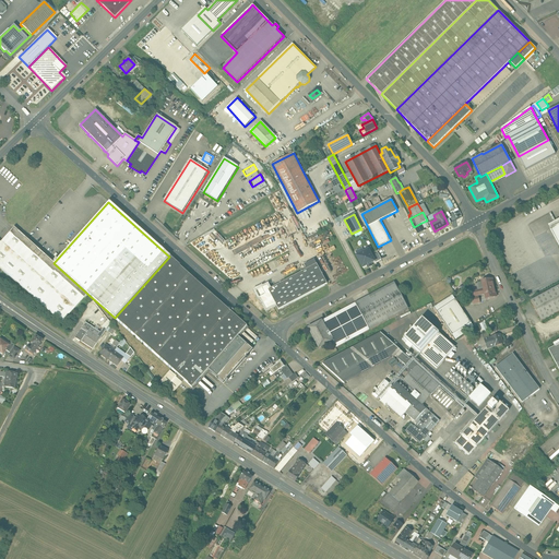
[(558,219),(549,226),(550,229),(558,224),(558,219)]
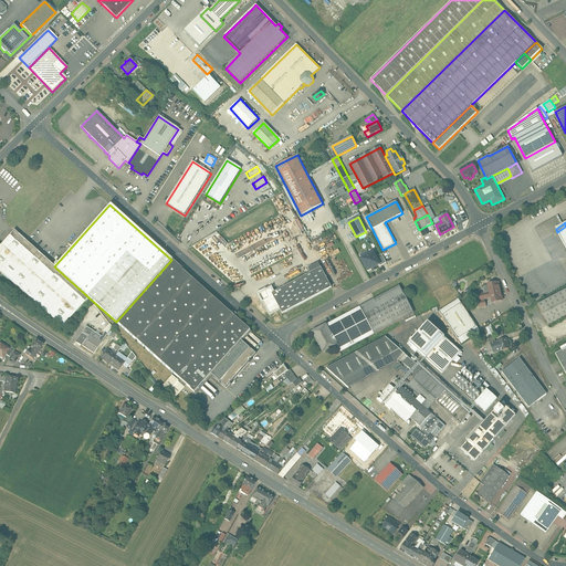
[(427,226),(419,230),(423,237),(430,233),(427,226)]
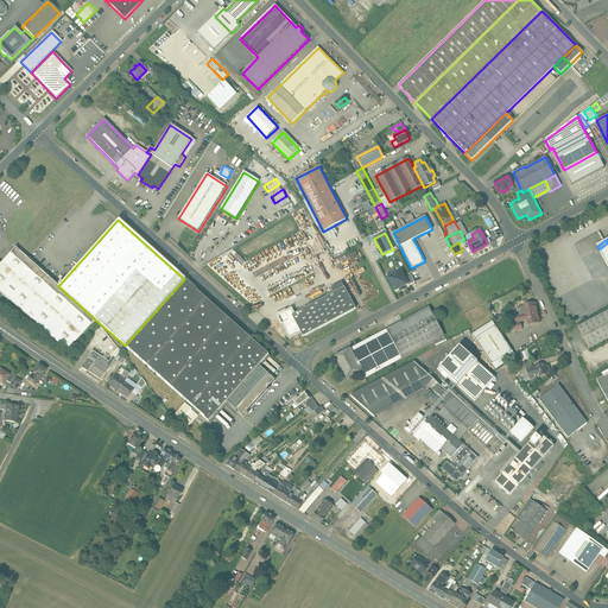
[(95,320),(58,286),(16,247),(0,264),(0,291),(67,352),(95,320)]
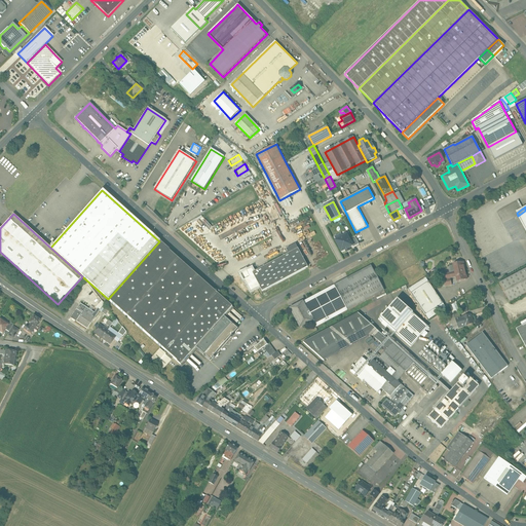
[(352,246),(346,235),(336,240),(341,252),(352,246)]
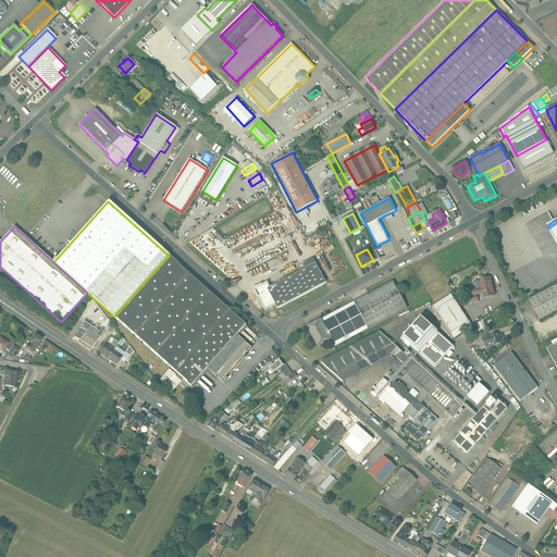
[(246,325),(169,256),(114,317),(175,371),(184,379),(192,386),(208,368),(237,335),(246,325)]
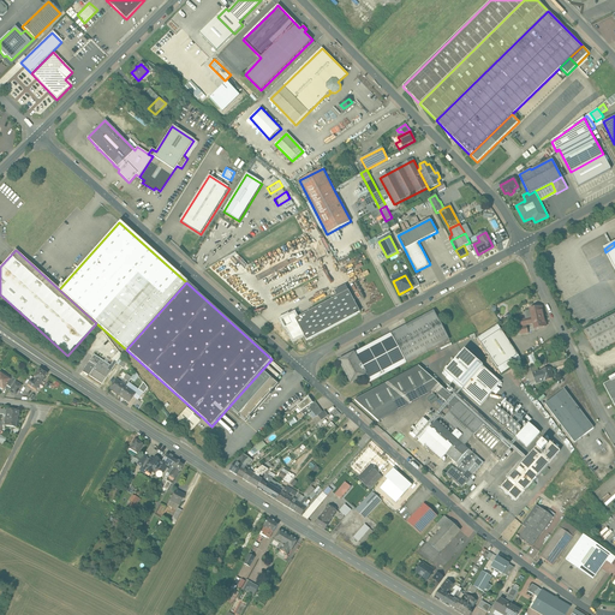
[(338,297),(296,320),(302,330),(306,341),(360,312),(346,285),(335,291),(338,297)]
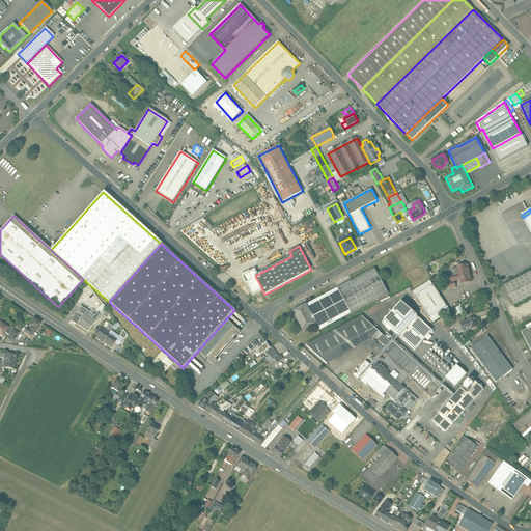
[(468,264),(457,268),(452,269),(454,275),(447,277),(448,282),(460,279),(462,284),(472,282),(468,264)]
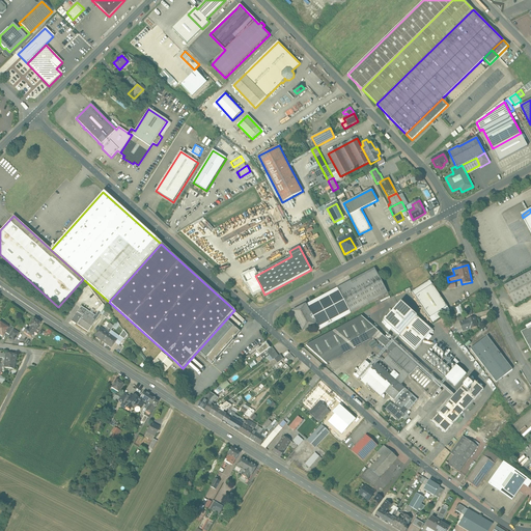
[(374,269),(338,288),(352,313),(388,294),(374,269)]
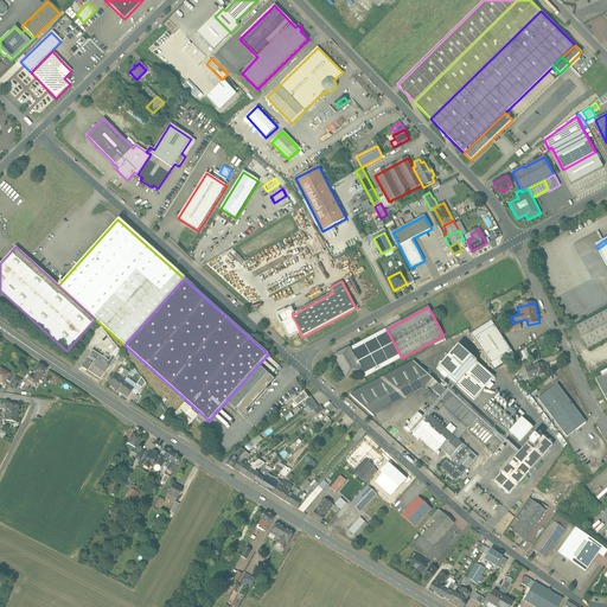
[(606,310),(576,327),(588,349),(606,338),(606,310)]
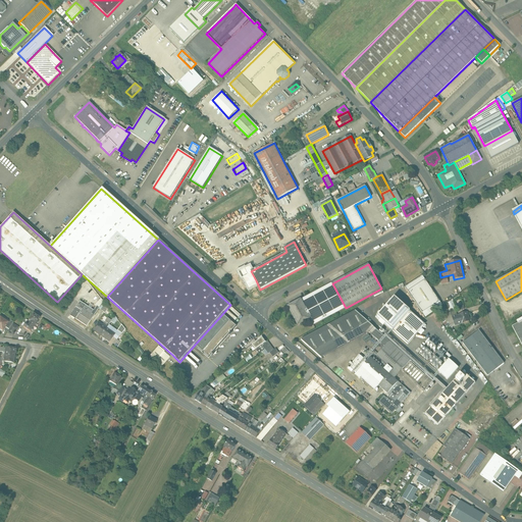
[(256,280),(251,271),(246,273),(251,282),(256,280)]
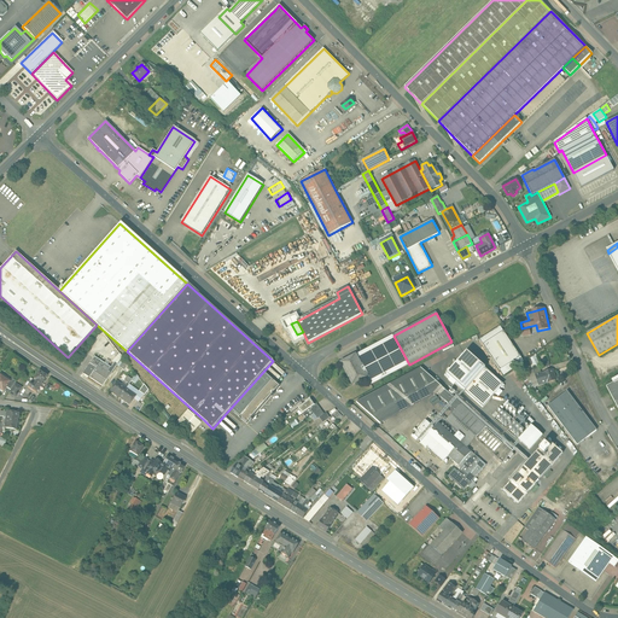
[(520,356),(500,326),(479,339),(500,371),(520,356)]
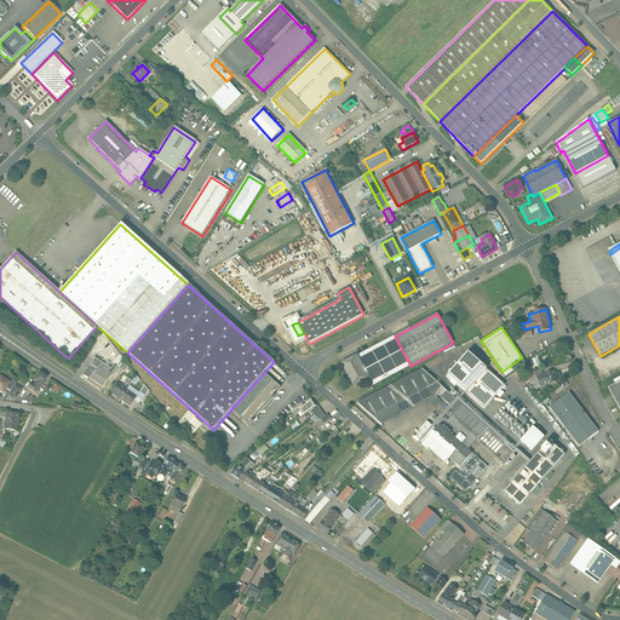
[(395,337),(356,357),(368,378),(372,386),(411,366),(395,337)]
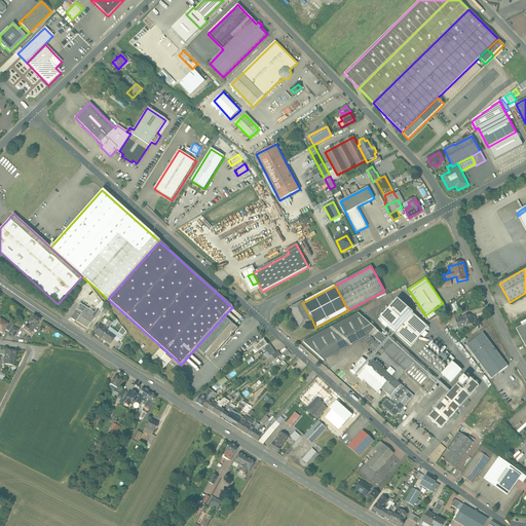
[(398,300),(380,320),(384,323),(382,325),(386,329),(388,327),(396,333),(413,313),(398,300)]
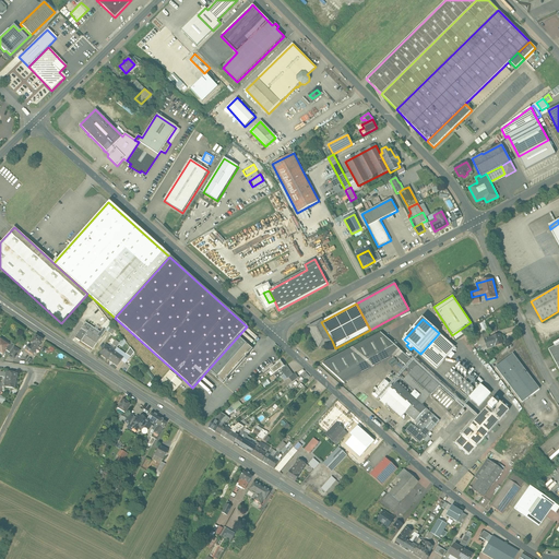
[(332,341),(321,322),(309,329),(319,348),(332,341)]
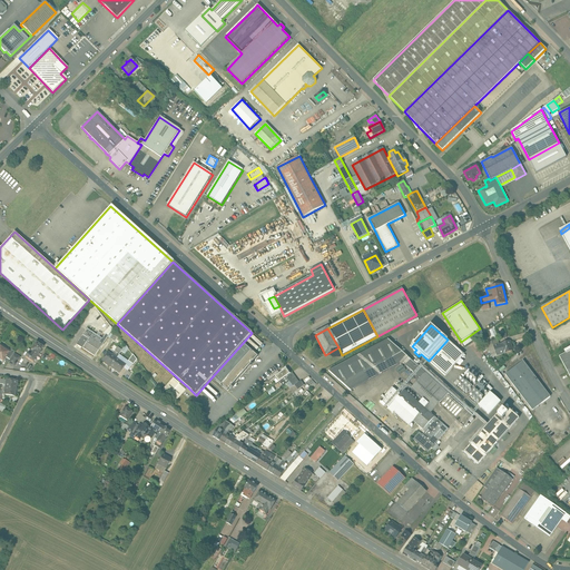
[(480,328),(461,342),(464,346),(474,340),(483,334),(480,328)]
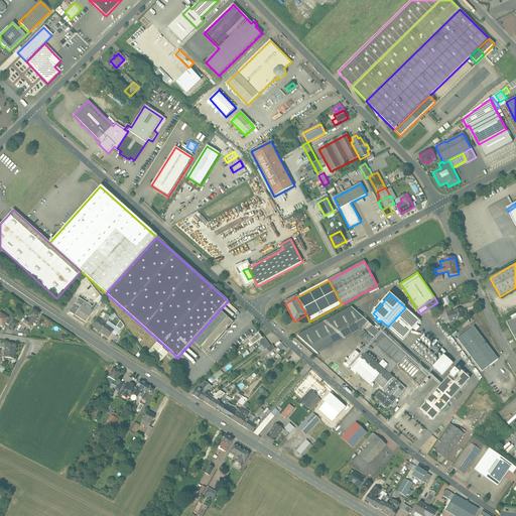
[(93,307),(79,298),(70,311),(86,323),(92,313),(90,311),(93,307)]
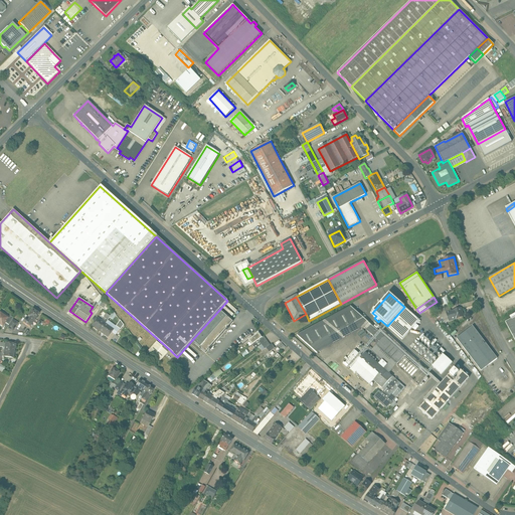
[(351,307),(297,335),(312,349),(366,320),(351,307)]
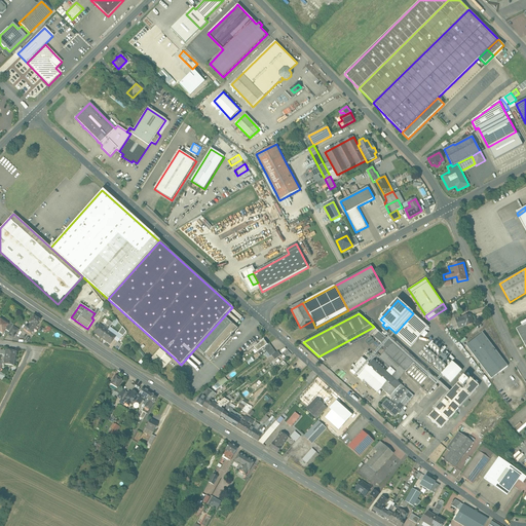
[(428,327),(413,313),(396,333),(411,346),(428,327)]
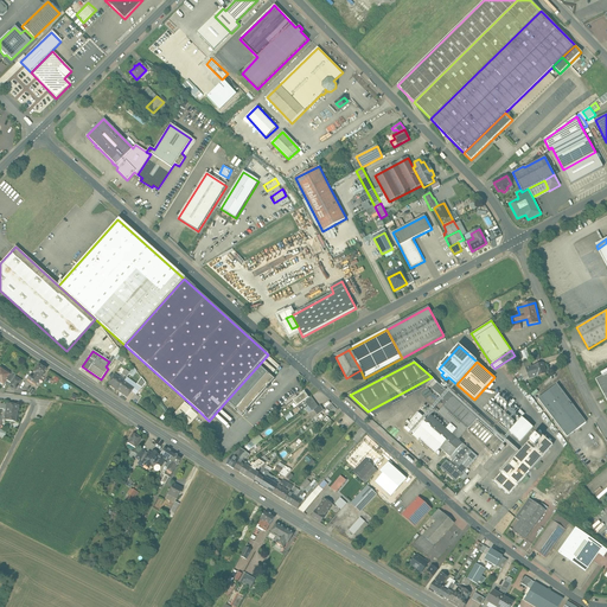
[(38,364),(33,372),(36,374),(32,378),(30,377),(27,381),(36,385),(40,378),(46,370),(38,364)]
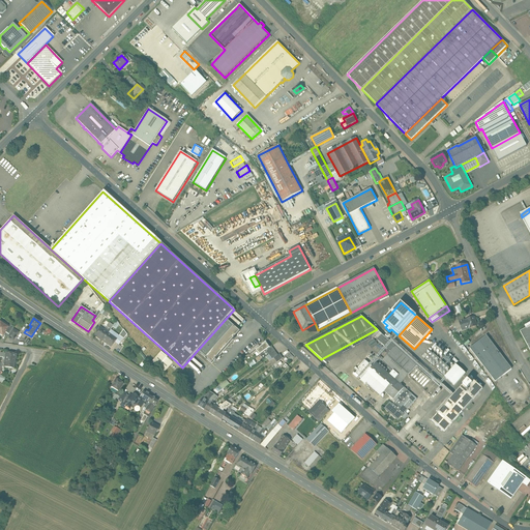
[(473,318),(466,320),(469,328),(476,326),(473,318)]
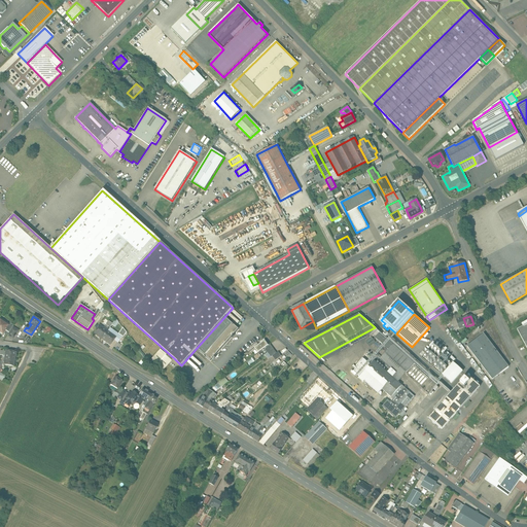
[(224,317),(197,348),(210,360),(239,329),(224,317)]
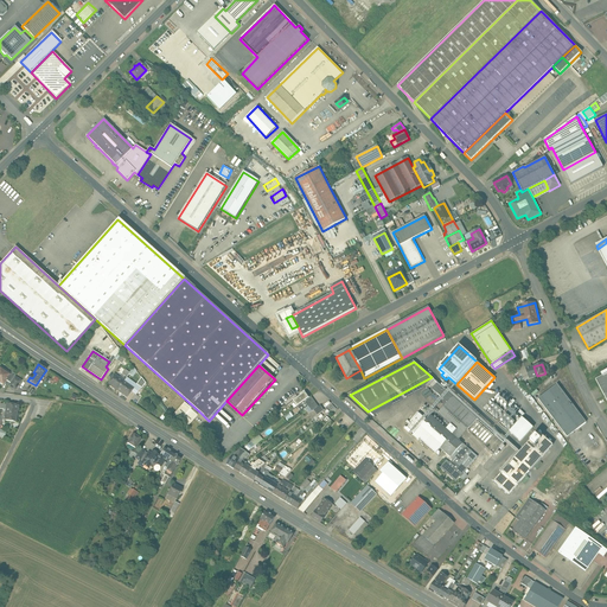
[(534,366),(525,370),(528,374),(529,379),(537,376),(534,366)]
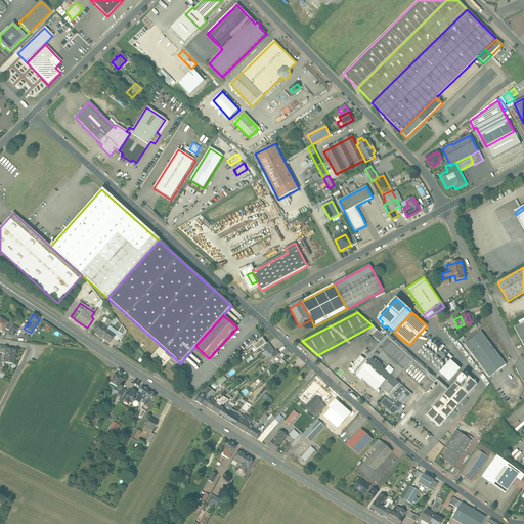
[(452,330),(445,318),(442,320),(450,331),(452,330)]
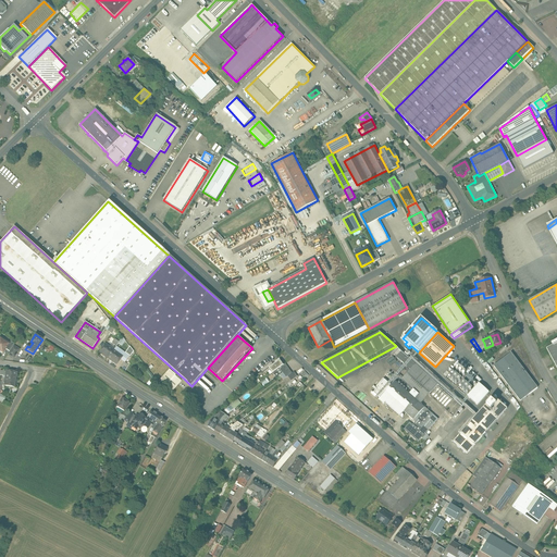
[(15,344),(11,341),(9,344),(9,345),(5,349),(10,351),(13,346),(15,344)]
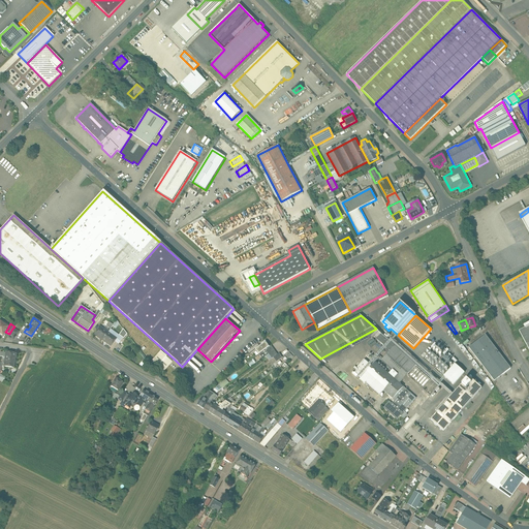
[(528,324),(519,331),(528,349),(528,324)]
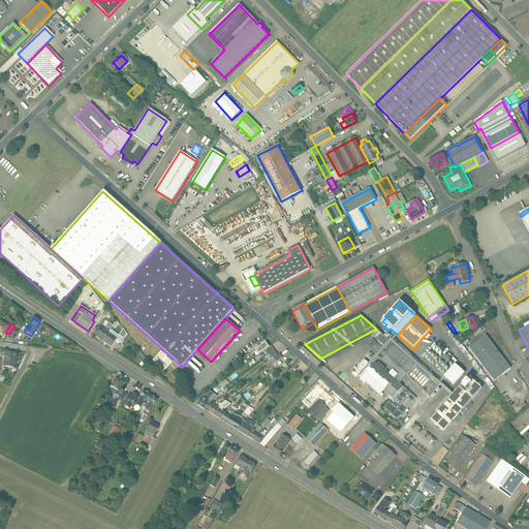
[(100,327),(94,335),(102,340),(107,332),(100,327)]
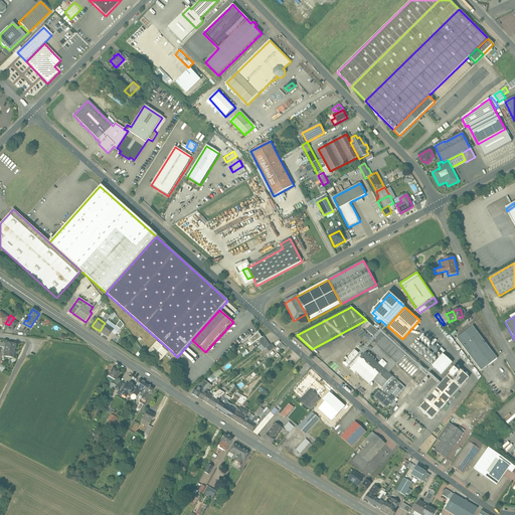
[(16,326),(11,322),(9,325),(7,327),(13,331),(16,326)]
